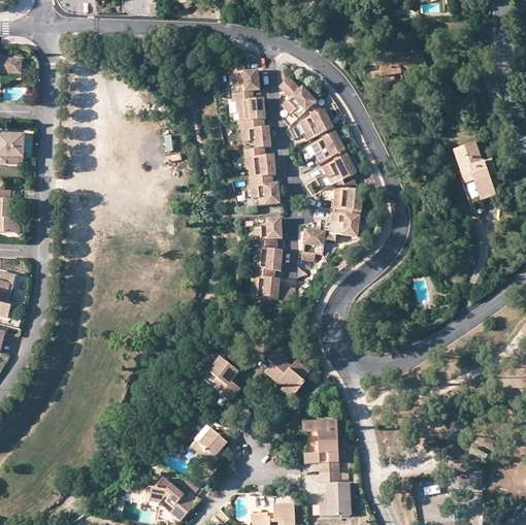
[(381,74),(392,72),(417,68),(416,65),(424,63),(422,46),(413,48),(413,51),(406,52),(406,50),(397,52),(397,48),(388,50),(388,53),(376,55),(379,68),(370,70),(372,88),(383,86),(382,80),(381,74)]
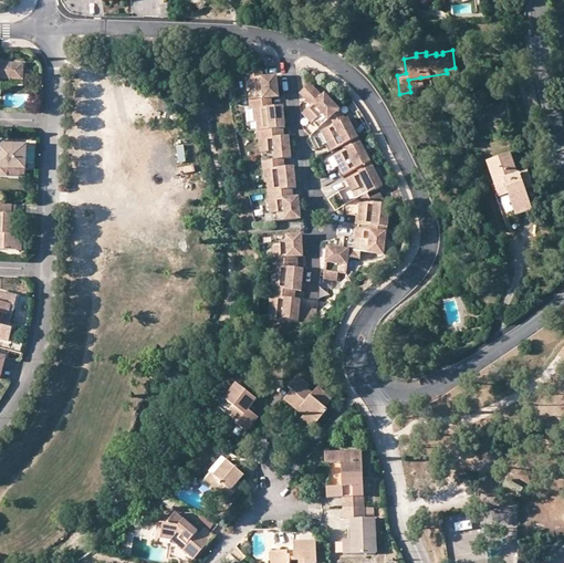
[(22,61),(0,60),(0,76),(21,77),(22,61)]
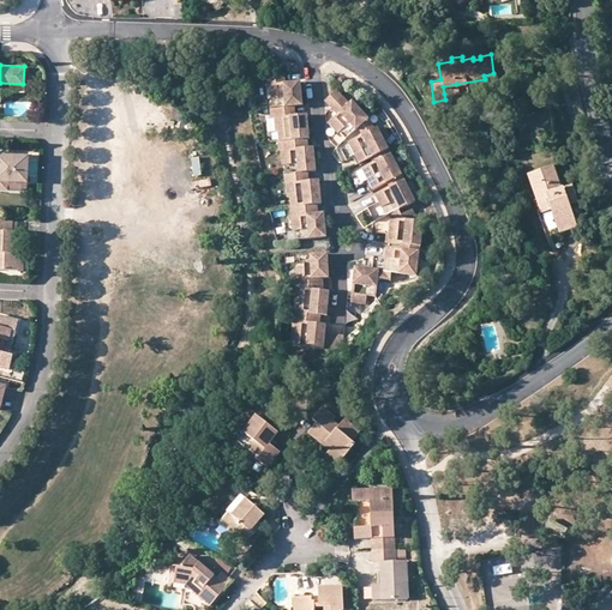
[(283,72),(267,73),(269,97),(271,97),(271,107),(287,104),(293,104),(301,103),(299,79),(285,80),(283,72)]
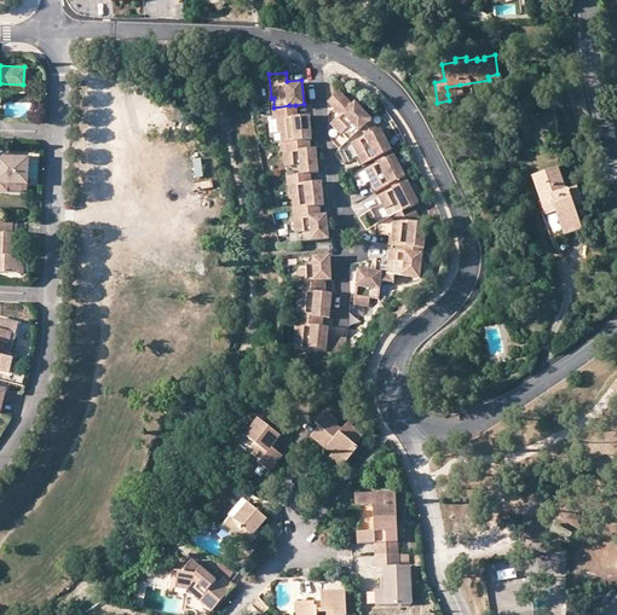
[(461,92),(460,85),(447,87),(448,94),(461,92)]
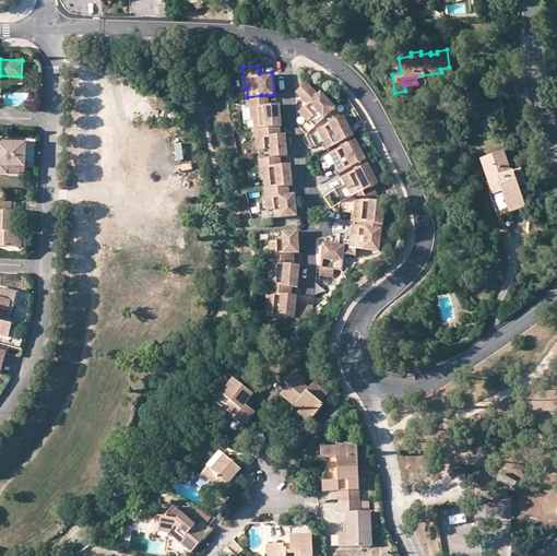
[(306,79),(294,90),(299,96),(311,84),(306,79)]
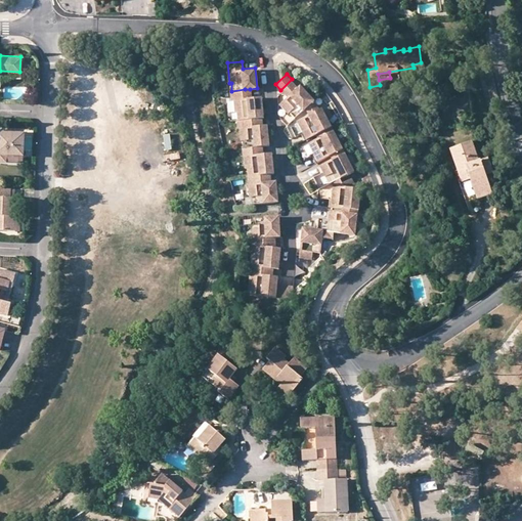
[(298,85),(292,79),(280,90),(286,96),(298,85)]
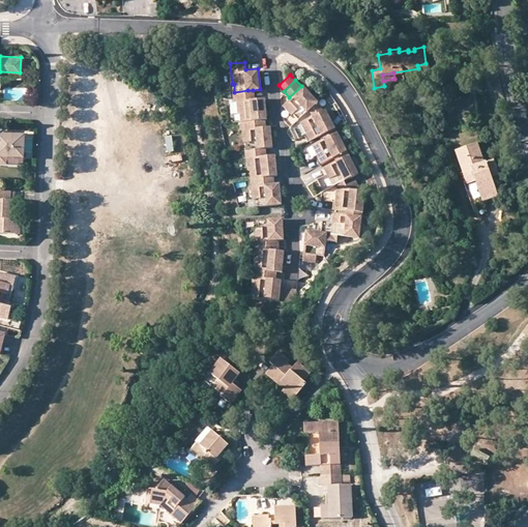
[(289,97),(281,104),(290,114),(291,113),(296,118),(308,109),(316,100),(318,98),(303,84),(301,86),(289,97)]
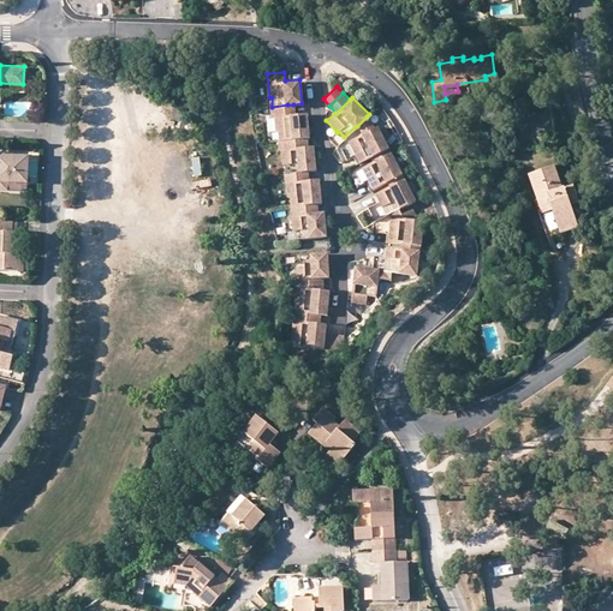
[(272,107),(271,107),(272,115),(274,115),(275,131),(278,131),(279,139),(295,138),(307,137),(309,137),(307,112),(303,113),(295,113),(289,114),(287,105),(272,107)]
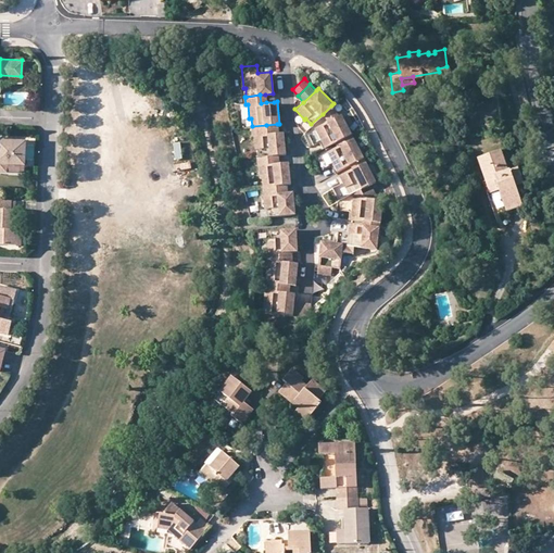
[(337,115),(331,105),(323,114),(326,121),(337,115)]
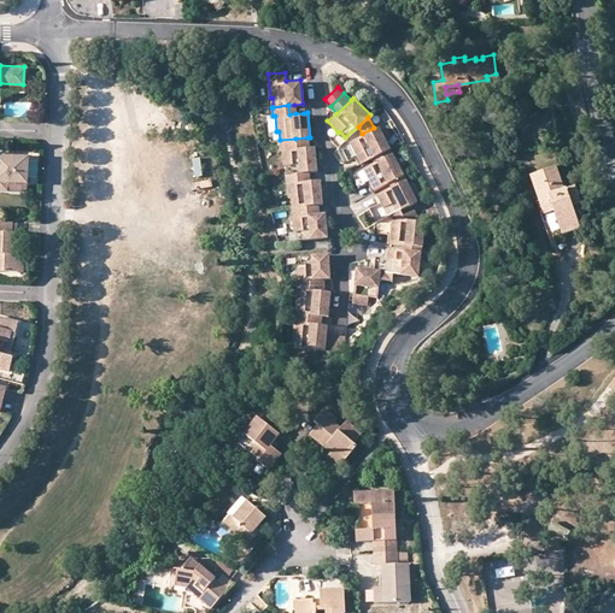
[(362,134),(347,141),(355,155),(359,163),(373,155),(388,147),(378,125),(374,128),(362,134)]
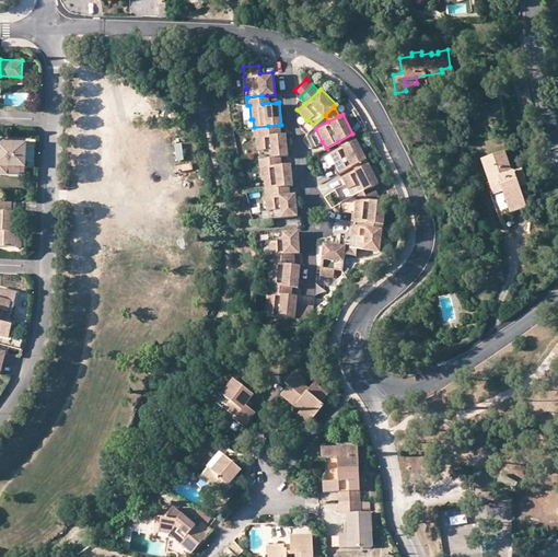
[(279,125),(268,126),(269,134),(280,132),(279,125)]
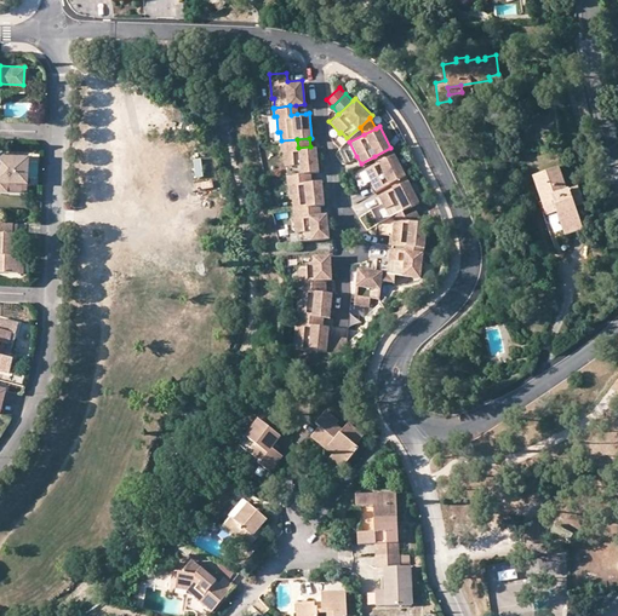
[(356,156),(349,142),(347,138),(341,142),(348,157),(356,156)]
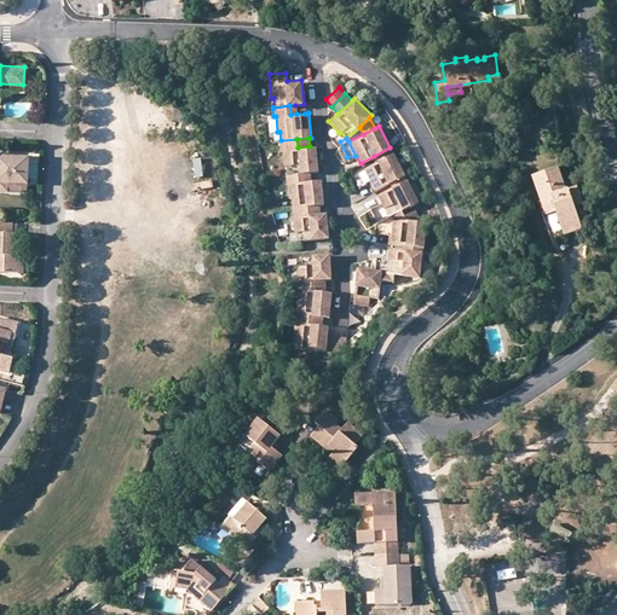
[(297,139),(281,140),(278,140),(280,149),(282,149),(284,164),(287,164),(288,173),(304,172),(310,172),(318,170),(316,146),(312,146),(310,146),(298,148),(297,139)]
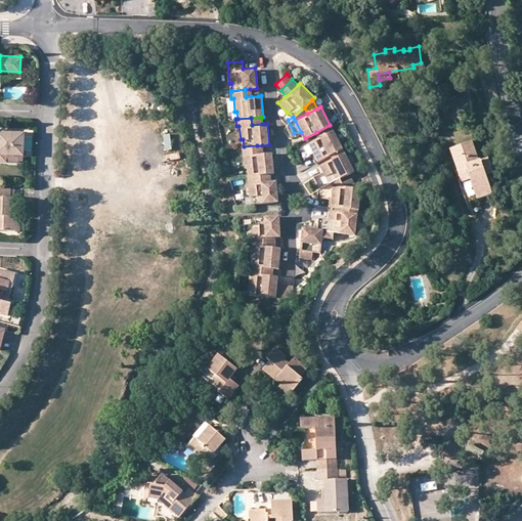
[(332,129),(330,125),(316,132),(318,136),(332,129)]
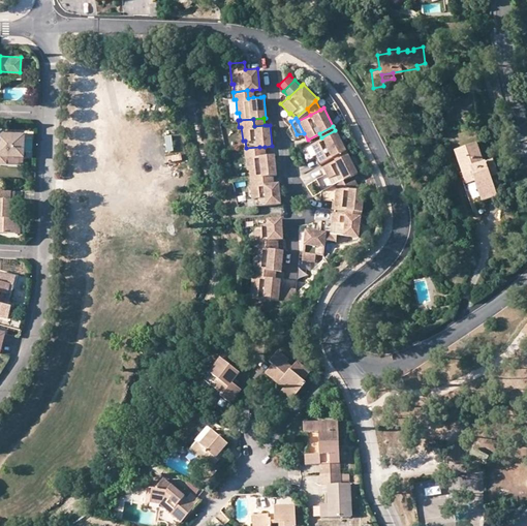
[(321,137),(309,144),(316,156),(319,162),(331,156),(344,149),(335,130),(321,137)]
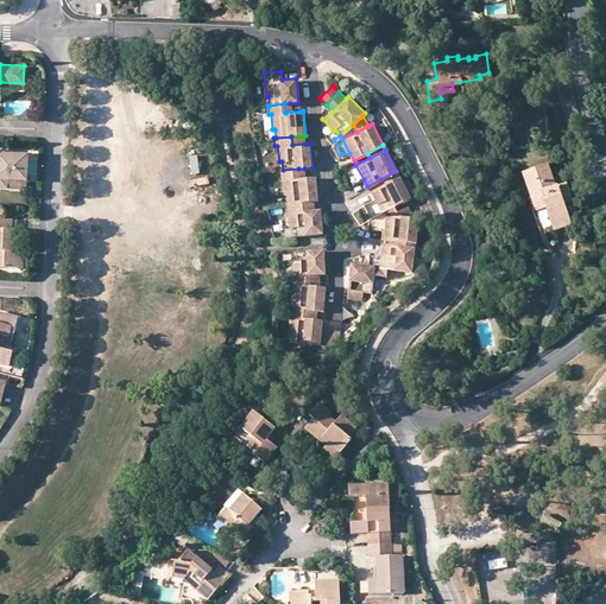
[(0,177),(6,178),(25,178),(26,153),(0,152),(0,177)]
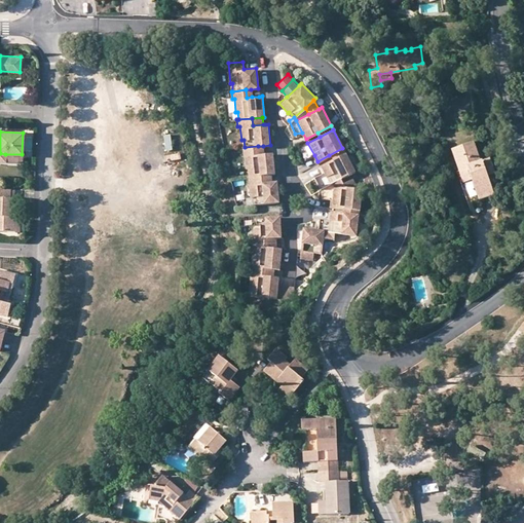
[(314,155),(307,143),(306,139),(296,144),(304,159),(314,155)]
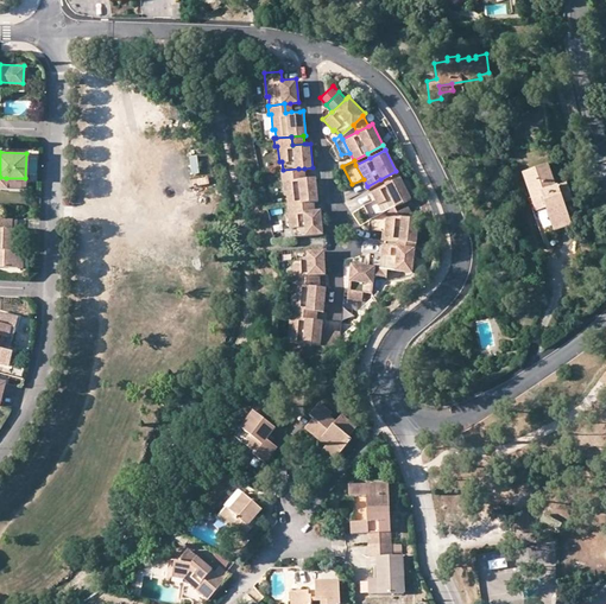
[(555,185),(548,164),(523,172),(532,197),(529,198),(541,234),(572,223),(563,201),(559,184),(555,185)]
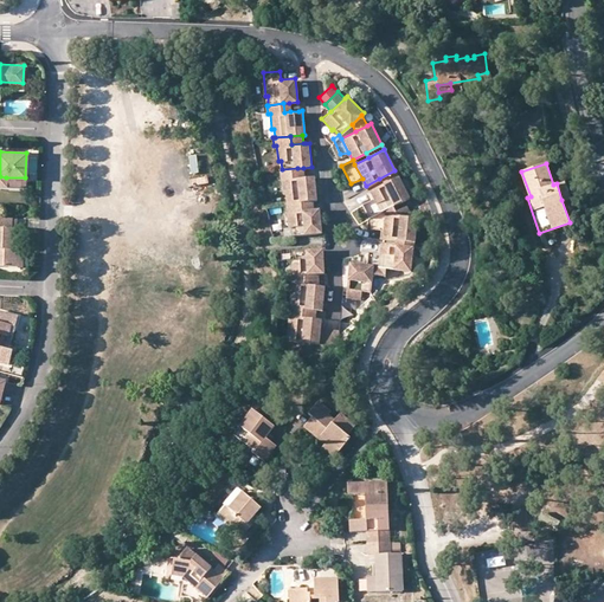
[(297,168),(282,169),(281,170),(281,179),(282,179),(284,194),(286,194),(287,202),(303,200),(313,200),(316,199),(315,175),(304,176),(299,176),(297,168)]
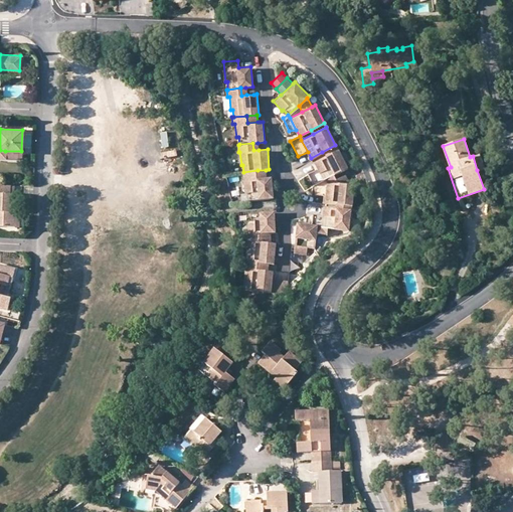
[(337,149),(335,145),(322,152),(324,156),(337,149)]
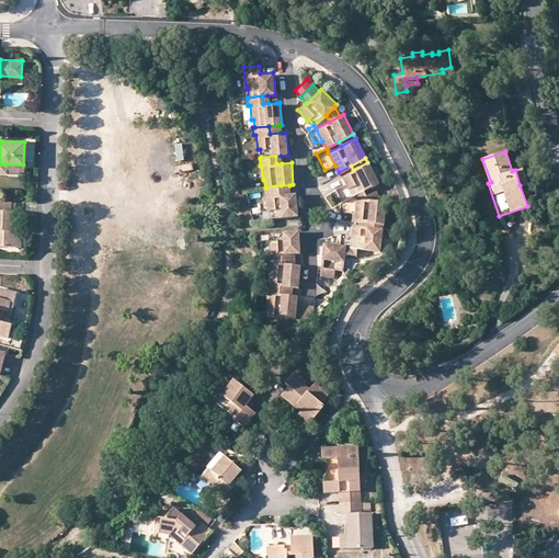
[(353,170),(341,175),(351,195),(354,194),(363,190),(377,182),(367,162),(353,170)]
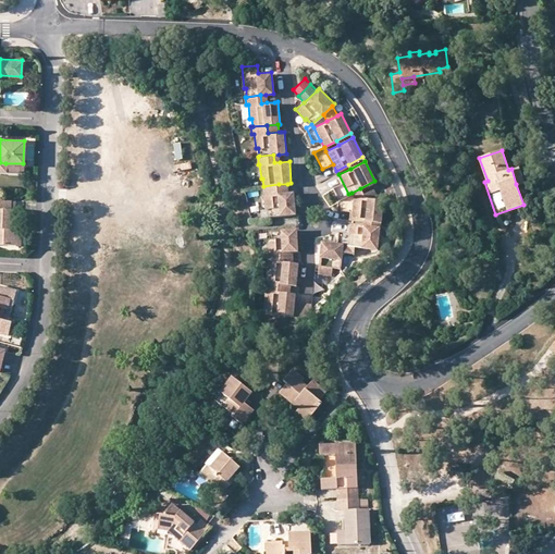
[(518,167),(512,169),(516,184),(523,182),(518,167)]
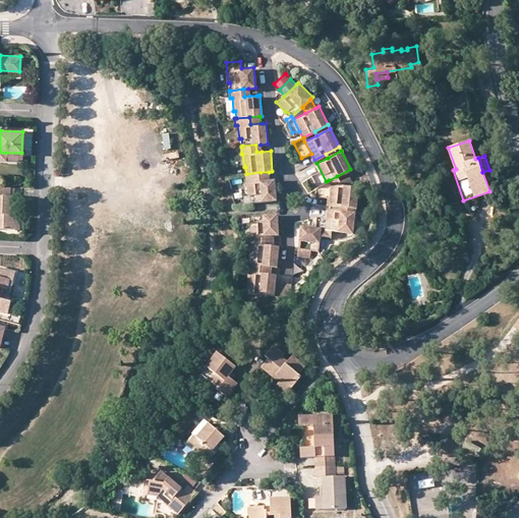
[(261,180),(261,172),(246,174),(244,174),(245,182),(246,181),(248,194),(249,194),(250,202),(277,199),(275,178),(270,179),(261,180)]
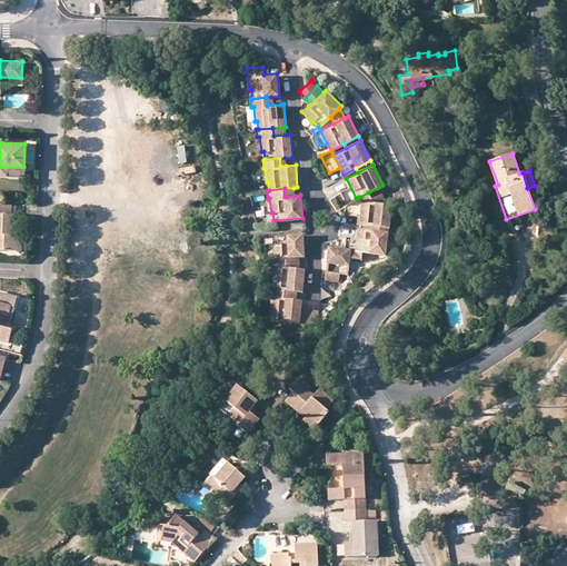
[(295,196),(294,188),(285,188),(285,197),(295,196)]
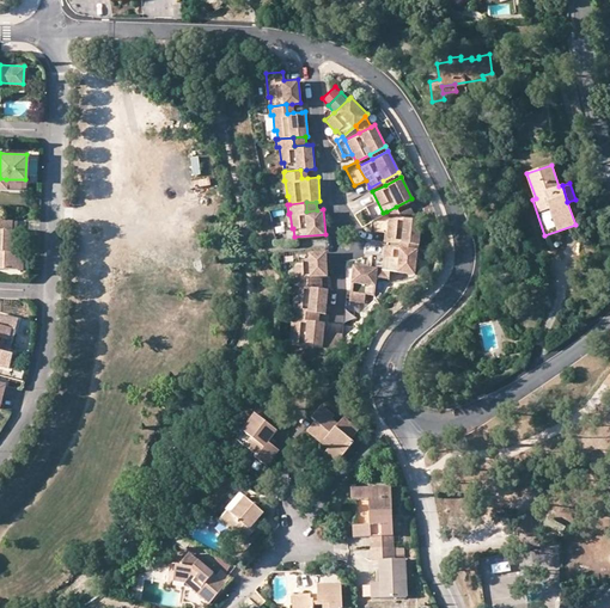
[(398,212),(396,207),(386,212),(388,215),(415,217),(409,206),(398,212)]
